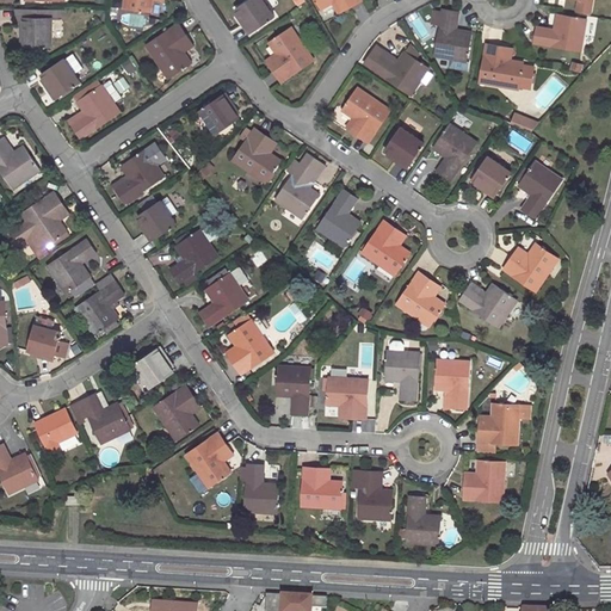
[(124,0),(123,8),(150,12),(152,0),(124,0)]
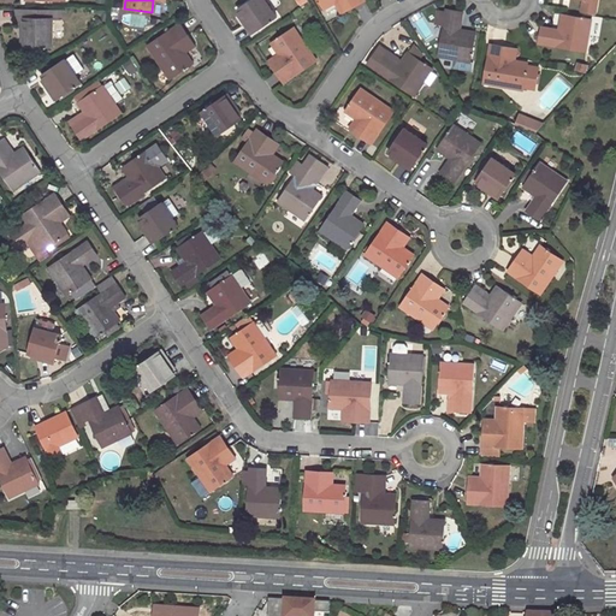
[(252,35),(277,18),(265,0),(250,0),(237,10),(241,13),(248,25),(246,27),(252,35)]
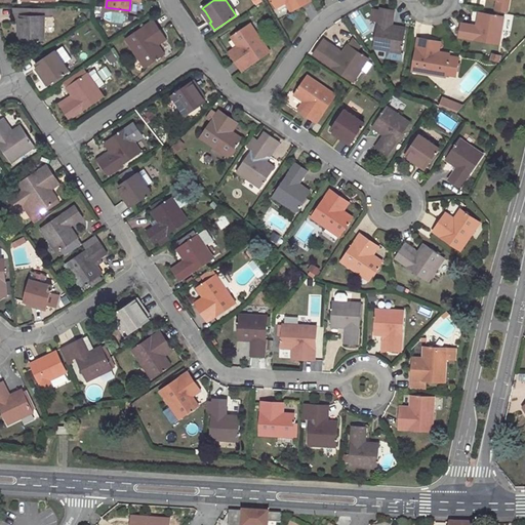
[(294,8),(310,0),(309,0),(271,0),(276,8),(285,3),(290,0),(294,8)]
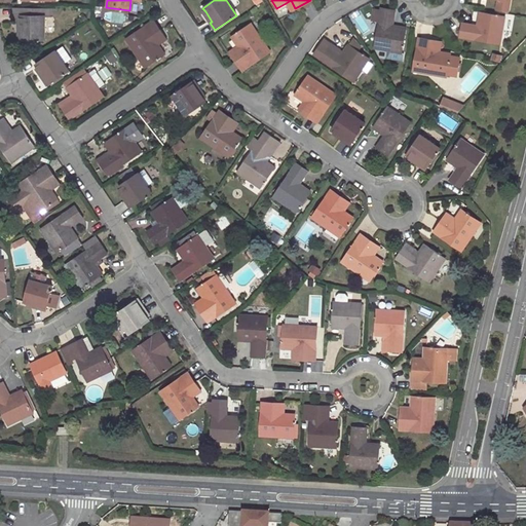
[(295,8),(291,0),(286,3),(291,11),(295,8)]
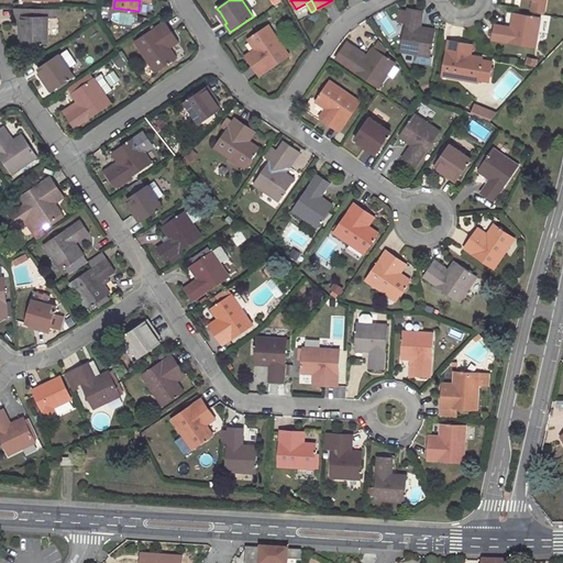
[(400,52),(430,56),(434,30),(419,28),(422,11),(407,9),(407,11),(399,10),(397,22),(405,23),(400,52)]
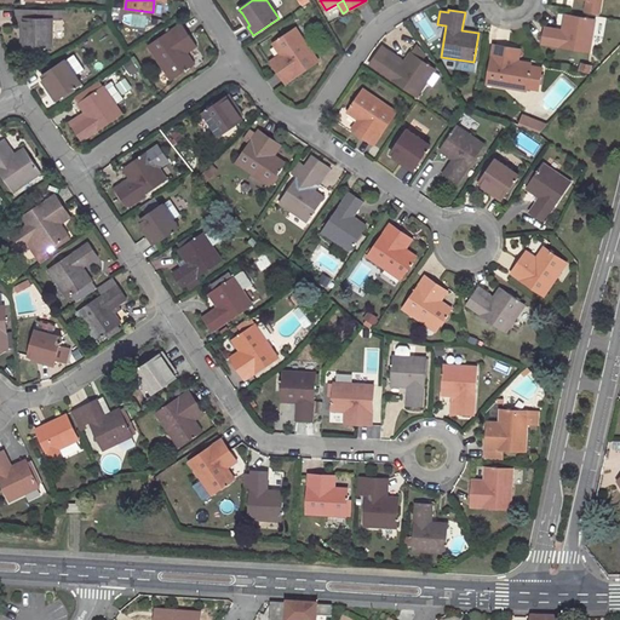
[(21,47),(53,47),(53,19),(59,19),(59,11),(17,11),(17,24),(21,24),(24,24),(26,39),(22,39),(21,47)]
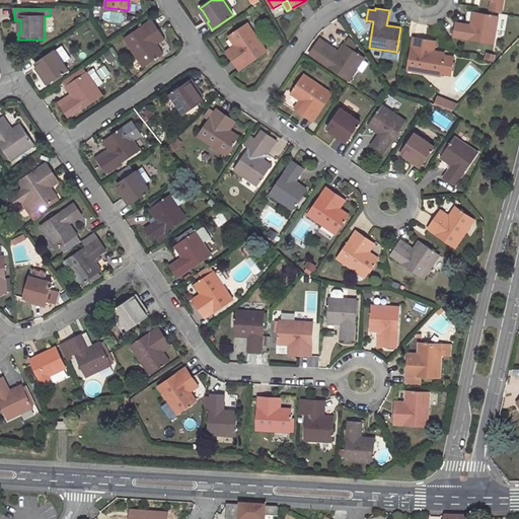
[(209,21),(203,11),(201,13),(207,22),(209,21)]
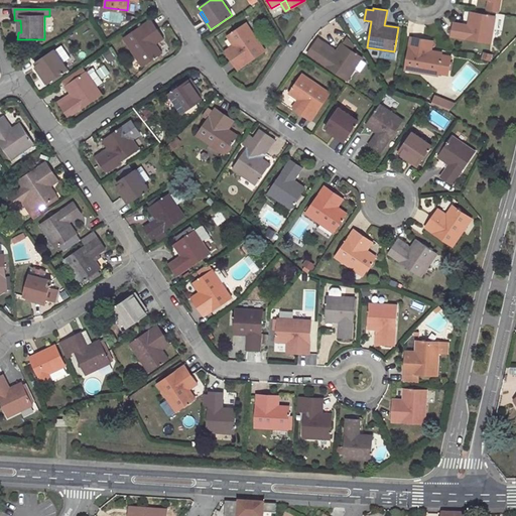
[(450,36),(490,43),(495,16),(470,12),(468,25),(453,22),(450,36)]
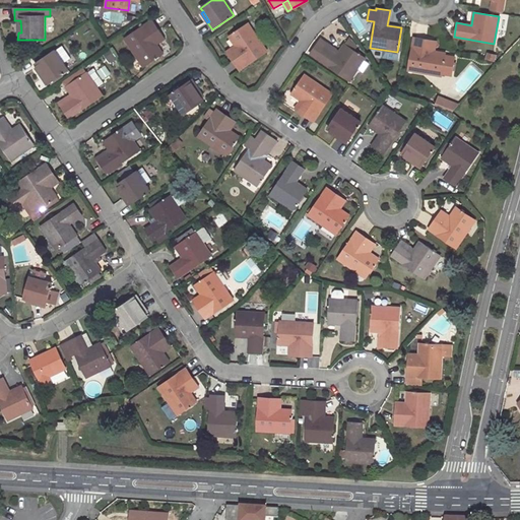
[(125,39),(143,67),(163,54),(156,45),(153,41),(161,36),(152,20),(125,39)]
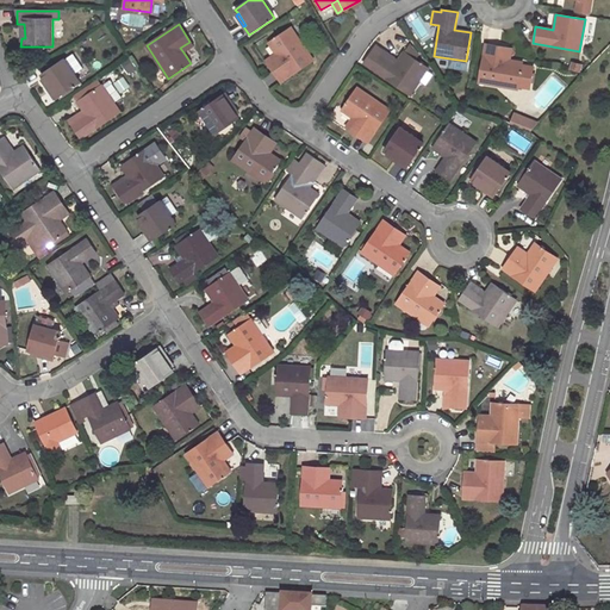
[(281,82),(313,60),(291,27),(268,43),(275,54),(279,58),(269,64),(281,82)]
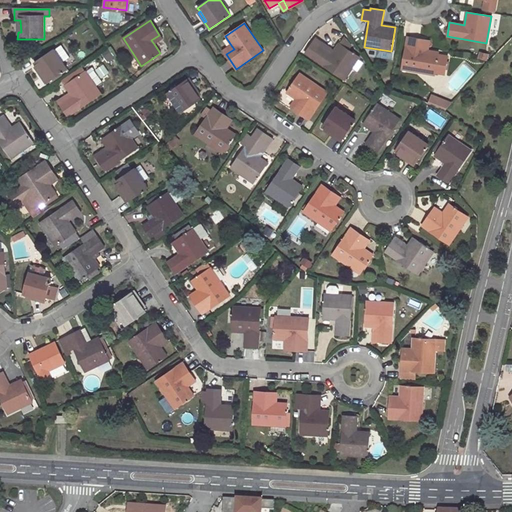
[(154,44),(162,39),(159,35),(151,40),(154,44)]
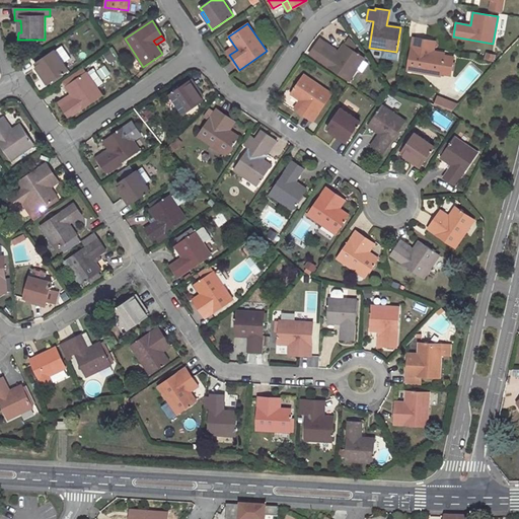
[(349,81),(364,58),(353,50),(356,46),(349,38),(344,44),(343,45),(339,51),(336,55),(317,42),(309,54),(349,81)]
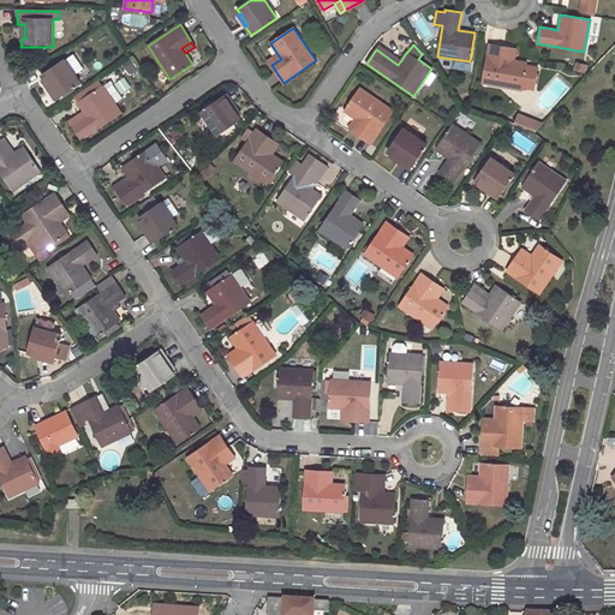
[(380,45),(376,49),(398,65),(401,60),(380,45)]
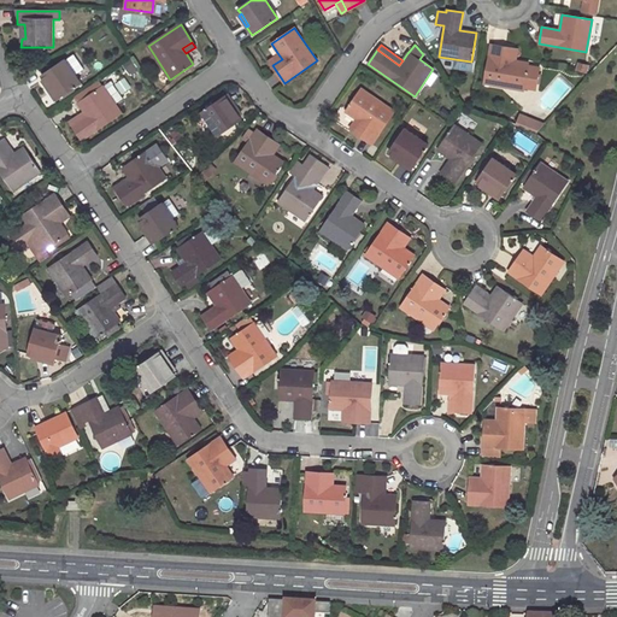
[(510,48),(489,45),(483,83),(522,90),(523,87),(534,89),(538,68),(527,65),(527,63),(513,60),(507,59),(510,48)]
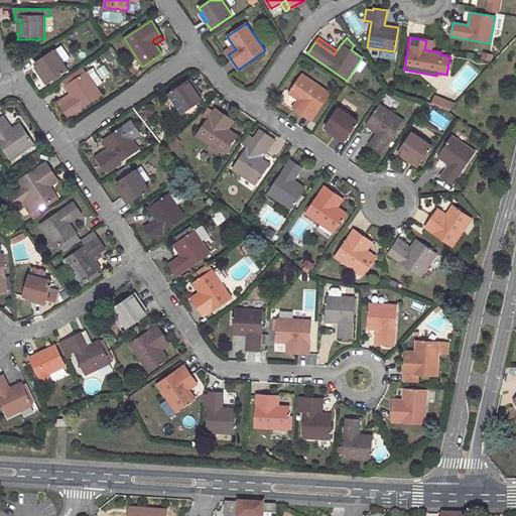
[(233,45),(225,51),(228,54),(236,49),(233,45)]
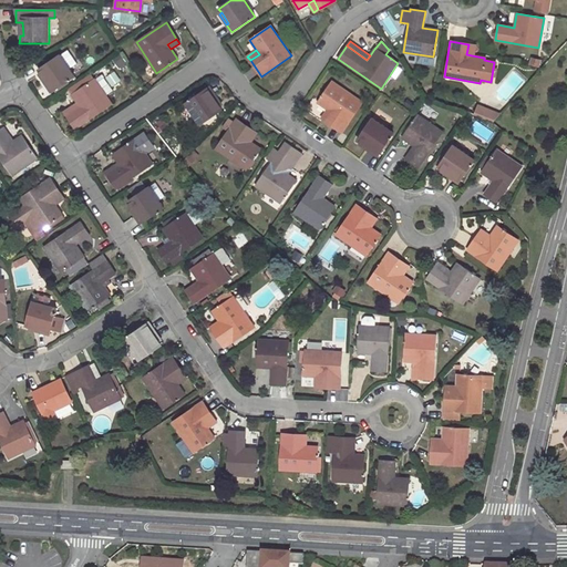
[(51,93),(74,76),(60,55),(39,70),(41,73),(49,84),(47,86),(51,93)]
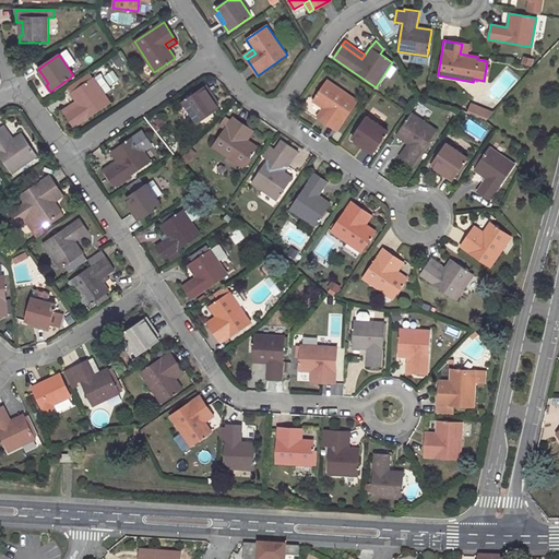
[(48,83),(40,72),(38,74),(46,85),(48,83)]
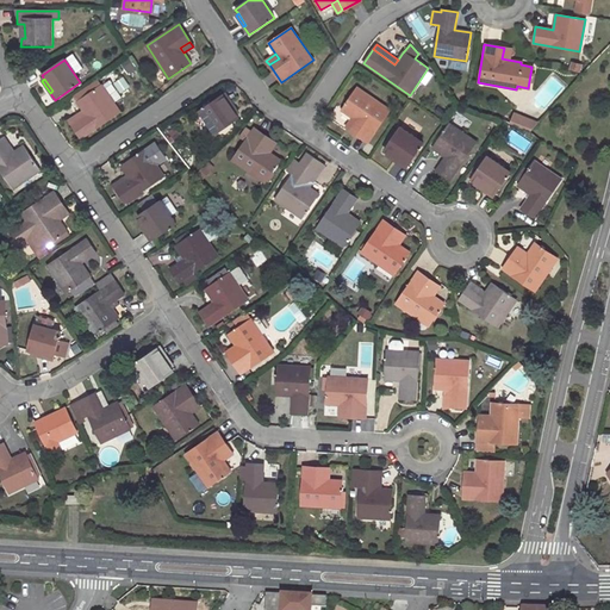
[(74,95),(76,98),(86,91),(88,95),(92,93),(89,88),(98,82),(97,80),(74,95)]
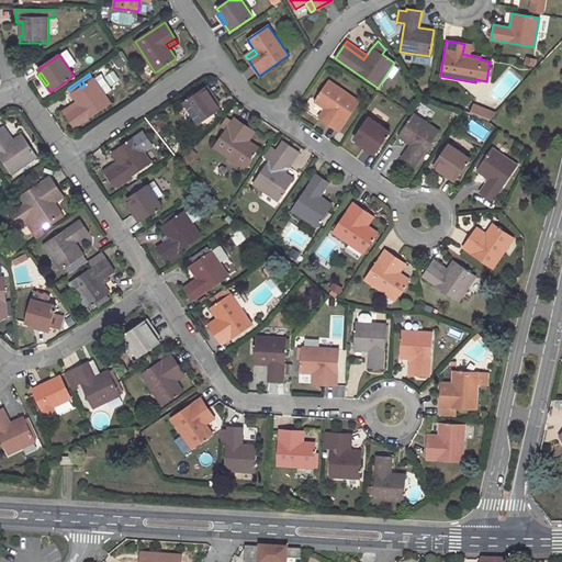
[(80,107),(66,115),(75,128),(111,104),(105,96),(112,91),(103,78),(97,82),(93,79),(92,80),(90,76),(82,81),(85,86),(81,88),(79,83),(70,90),(72,93),(71,94),(77,102),(80,107)]
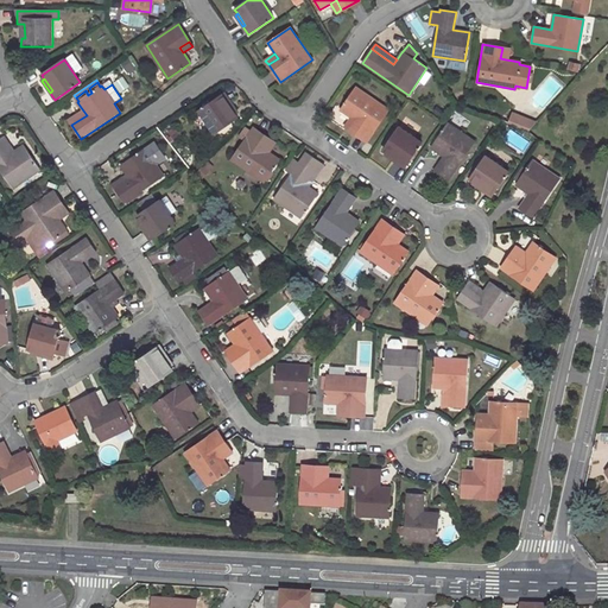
[(349,131),(366,143),(388,111),(356,88),(340,111),(350,118),(356,121),(349,131)]
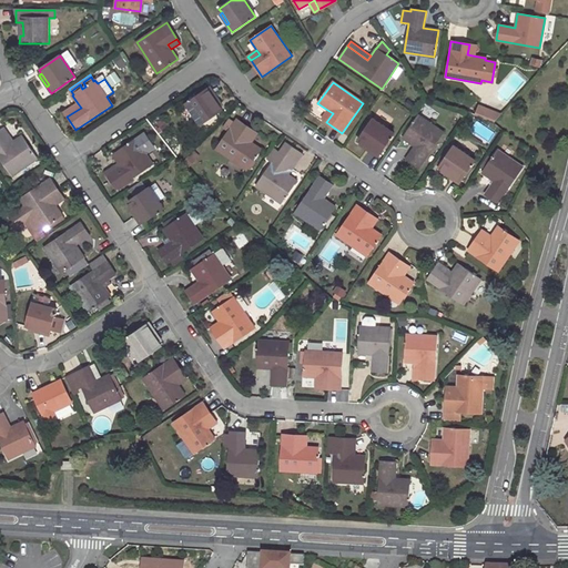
[(201,124),(222,110),(220,107),(212,95),(214,93),(210,87),(185,103),(201,124)]
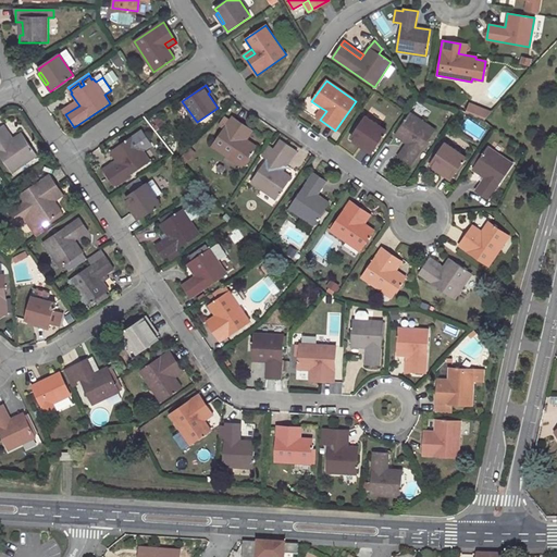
[(218,102),(210,91),(208,94),(215,104),(218,102)]
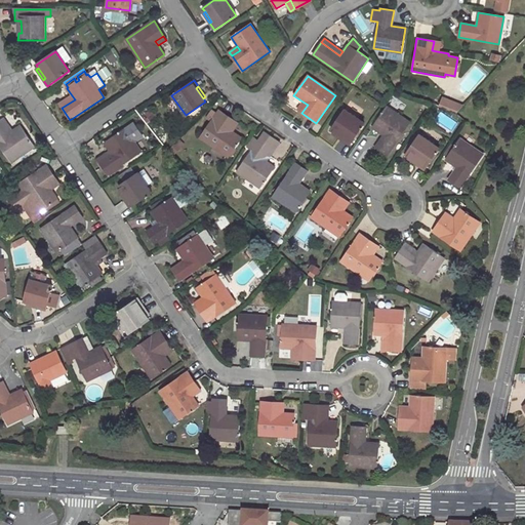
[(62,108),(75,99),(72,95),(59,105),(62,108)]
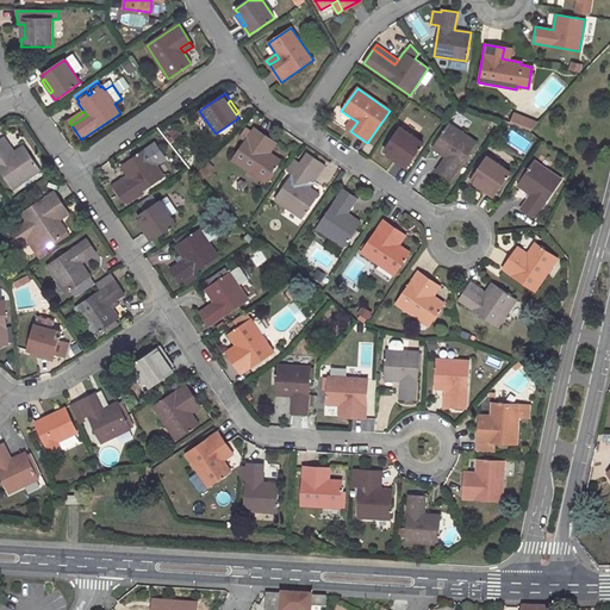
[(533,125),(535,122),(512,113),(509,124),(522,128),(523,124),(526,123),(533,125)]
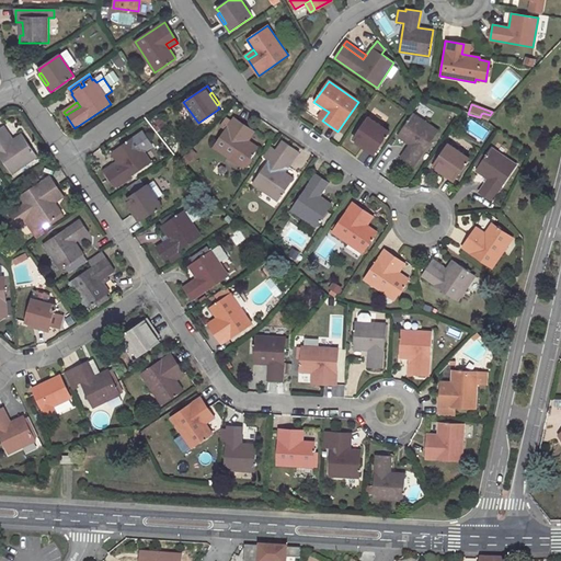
[(322,121),(329,112),(323,109),(318,117),(322,121)]
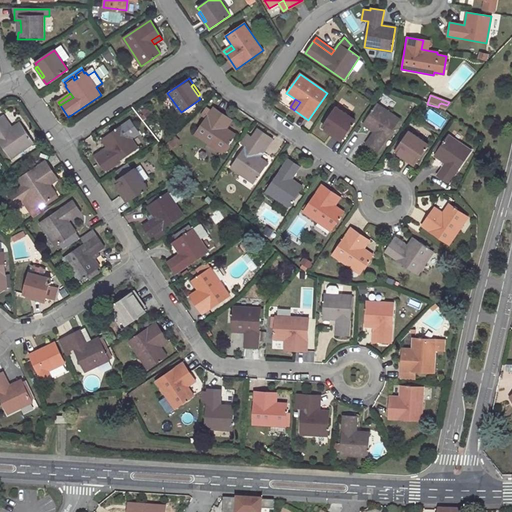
[(366,145),(377,152),(399,119),(377,104),(363,125),(374,132),(366,145)]
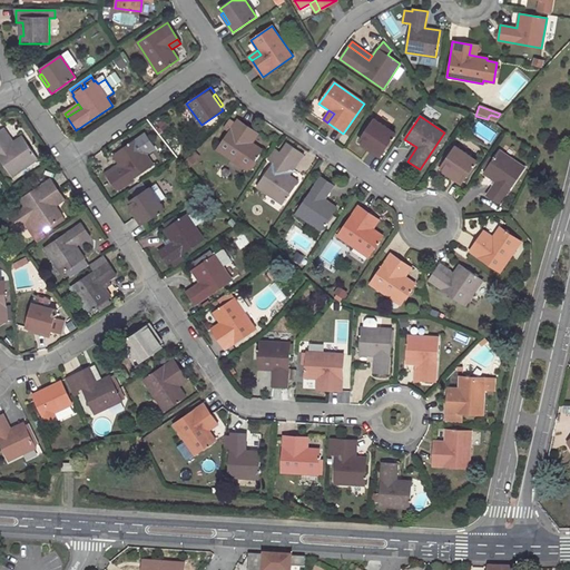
[(373,153),(380,158),(395,134),(374,119),(360,140),(363,144),(374,150),(373,153)]
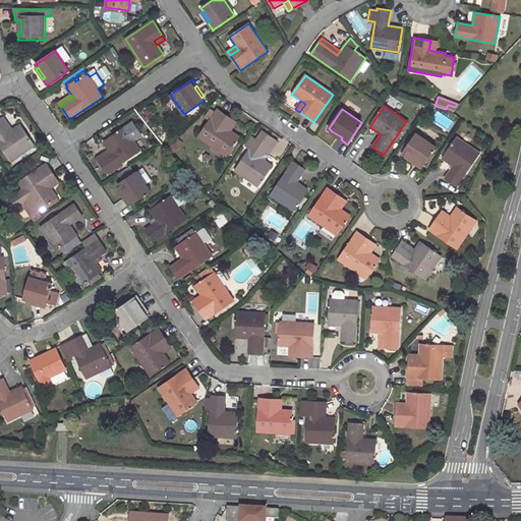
[(198,137),(226,156),(239,136),(230,130),(226,127),(231,119),(217,110),(198,137)]
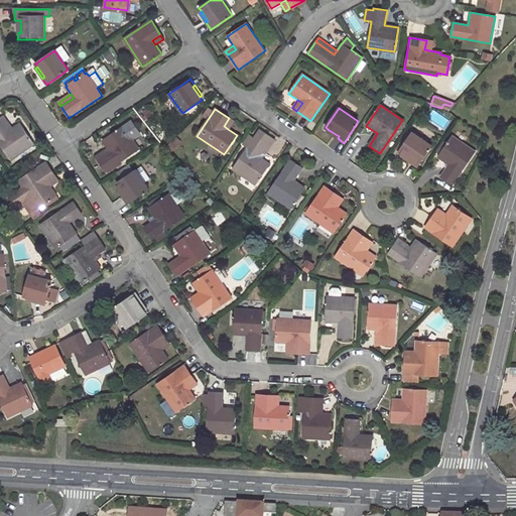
[(12,129),(4,117),(0,119),(9,131),(12,129)]
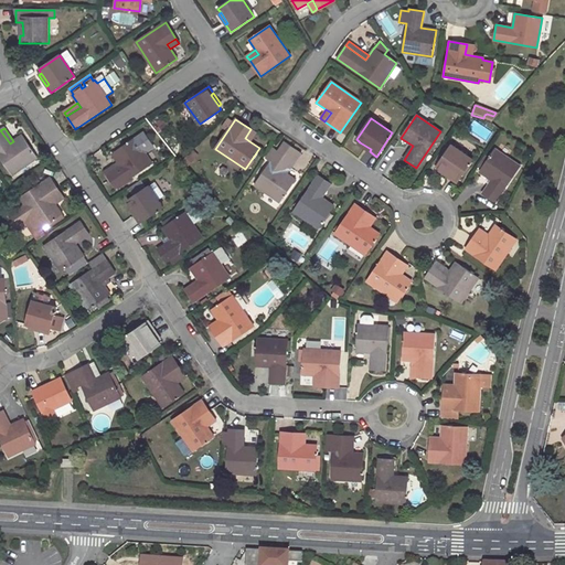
[(249,141),(256,132),(251,129),(245,138),(249,141)]
